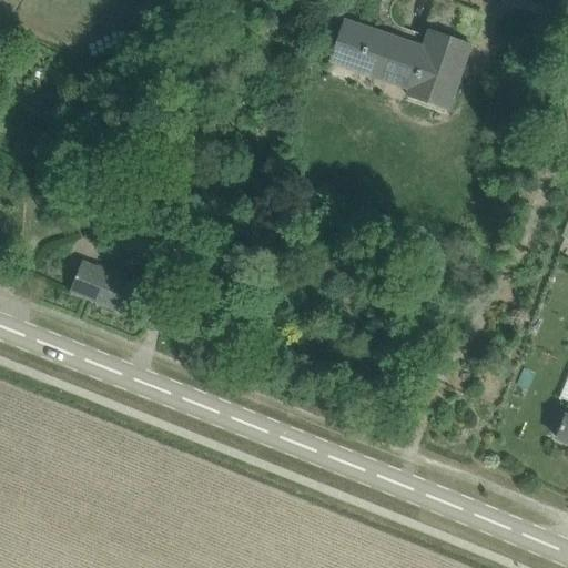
[(331,61),(412,88),(408,95),(448,109),(470,43),(430,29),(425,48),(344,21),(331,61)]
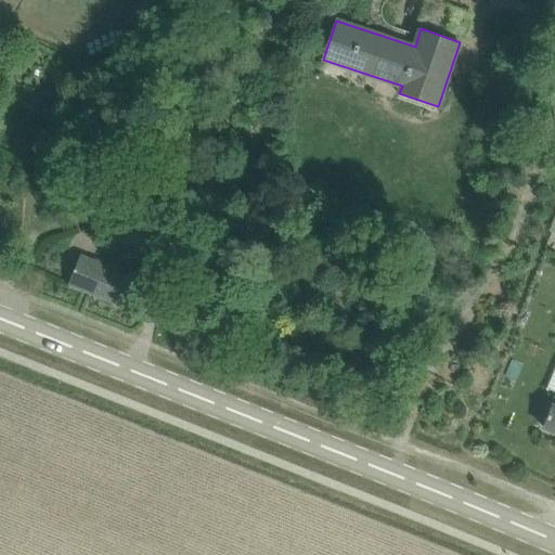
[(276,208),(263,211),(266,226),(280,222),(276,208)]
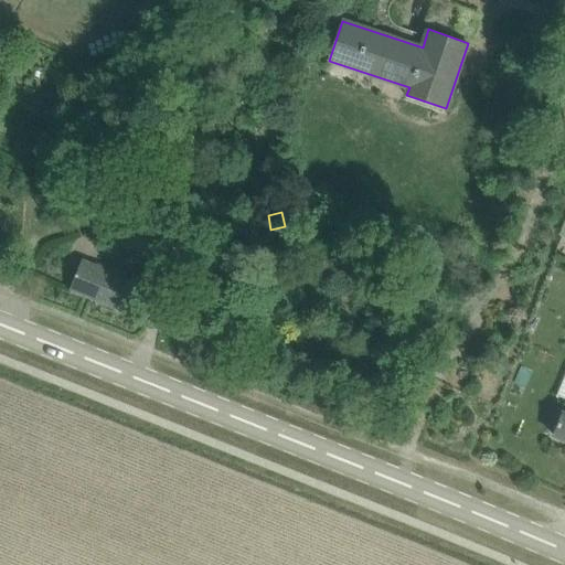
[(114,240),(150,255),(160,232),(124,216),(114,240)]
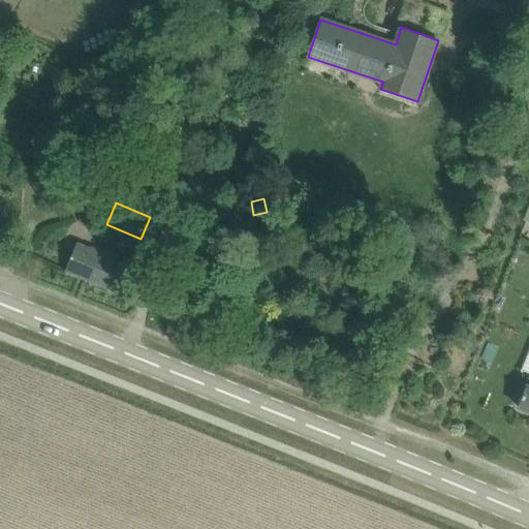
[(78,243),(66,272),(120,293),(131,265),(78,243)]
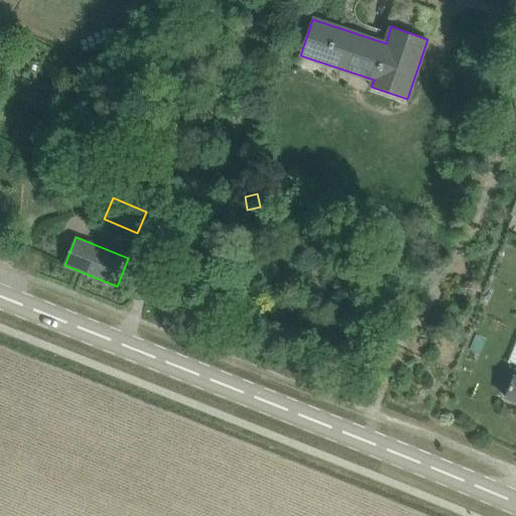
[(515,342),(508,361),(515,364),(515,371),(506,396),(515,400),(515,342)]
